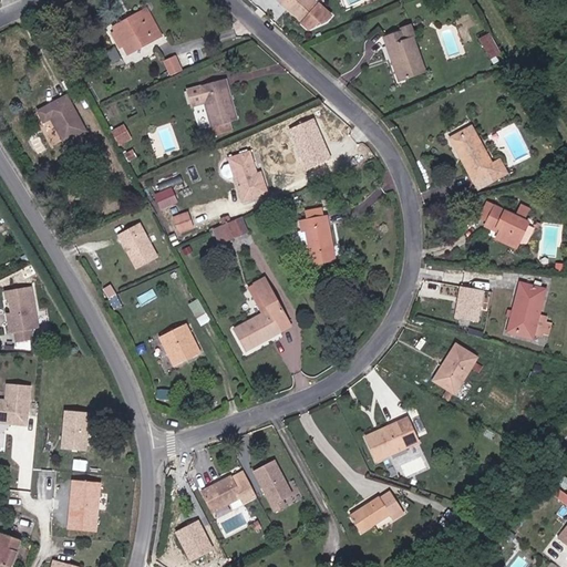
[(323,3),(319,0),(285,0),(309,20),(308,21),(315,28),(318,23),(320,26),(326,19),(328,21),(332,20),(338,13),(325,2),(323,3)]
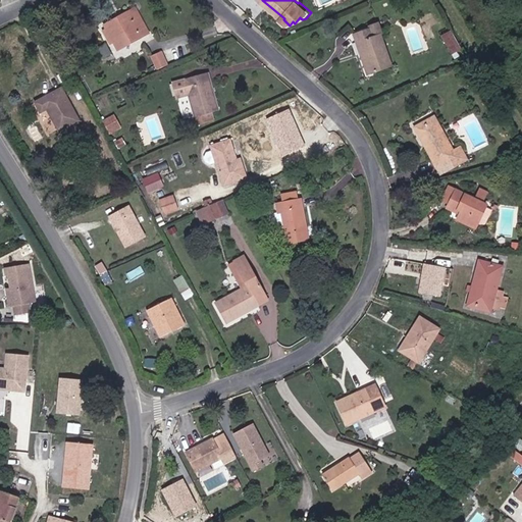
[(134,3),(121,9),(124,16),(138,10),(134,3)]
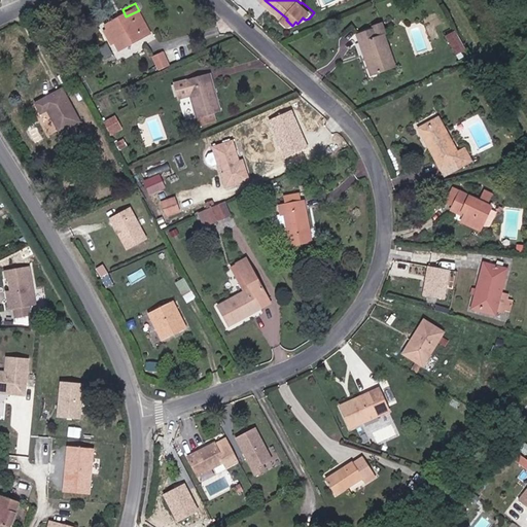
[(148,32),(139,10),(126,16),(123,9),(107,16),(121,45),(148,32)]
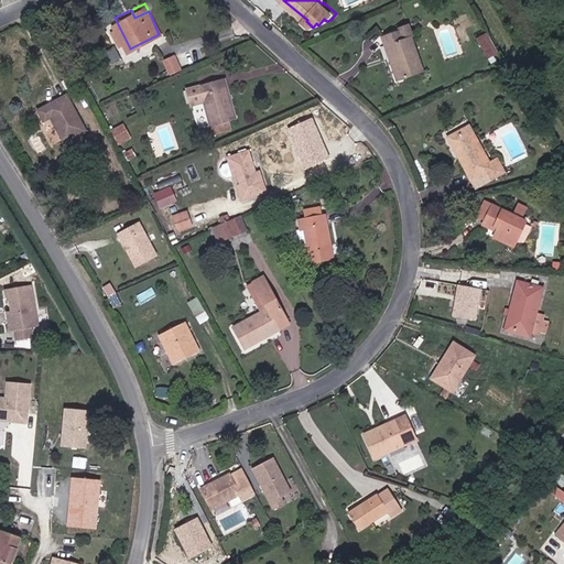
[(404,25),(403,29),(384,35),(388,44),(392,43),(404,79),(425,71),(413,36),(416,35),(411,22),(404,25)]
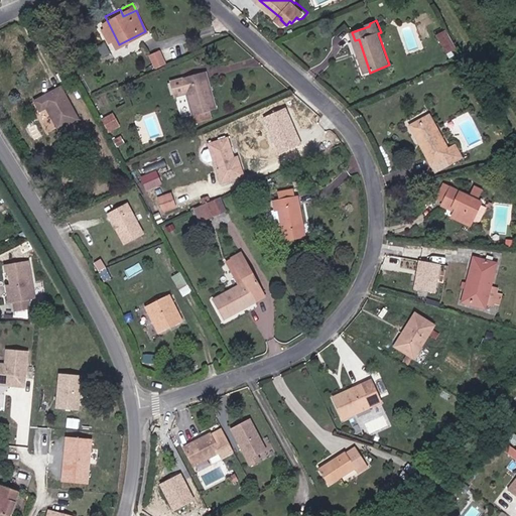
[(446,52),(456,47),(445,28),(435,34),(446,52)]
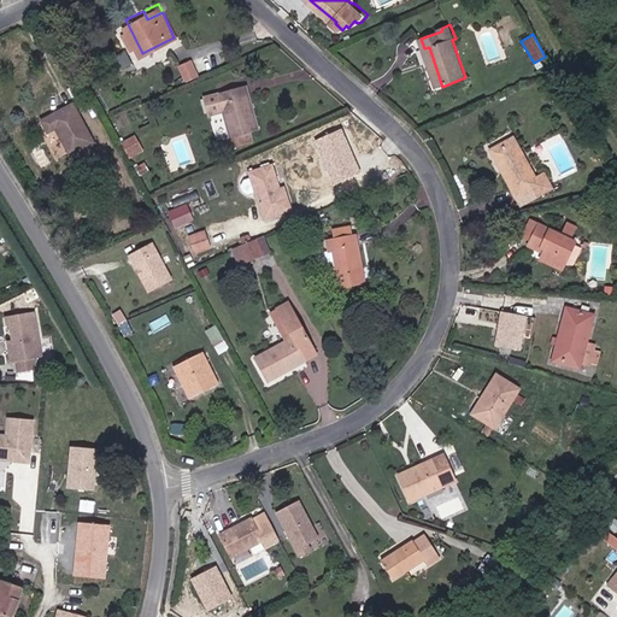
[(442,87),(429,47),(424,48),(438,88),(442,87)]
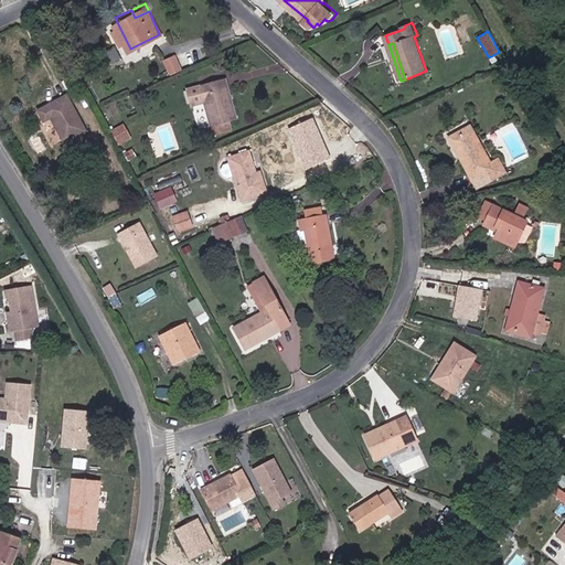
[(173,75),(183,71),(174,54),(164,59),(173,75)]
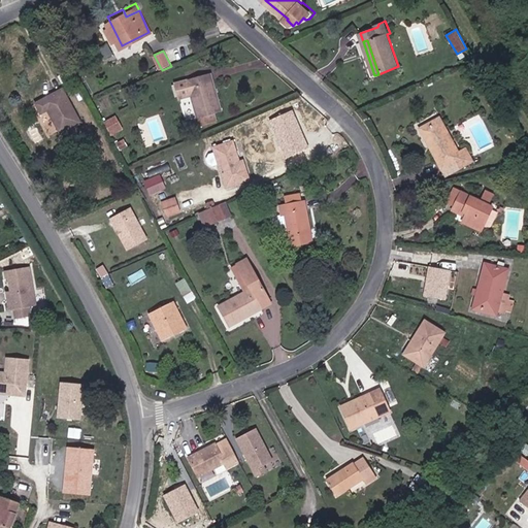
[(198,69),(208,91),(211,89),(202,67),(198,69)]
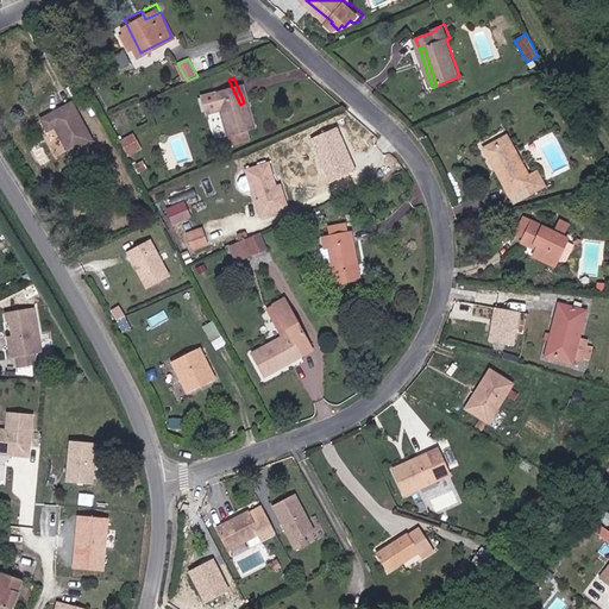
[(228,80),(208,88),(228,132),(223,135),(226,145),(245,136),(242,127),(253,123),(244,102),(240,105),(228,80)]
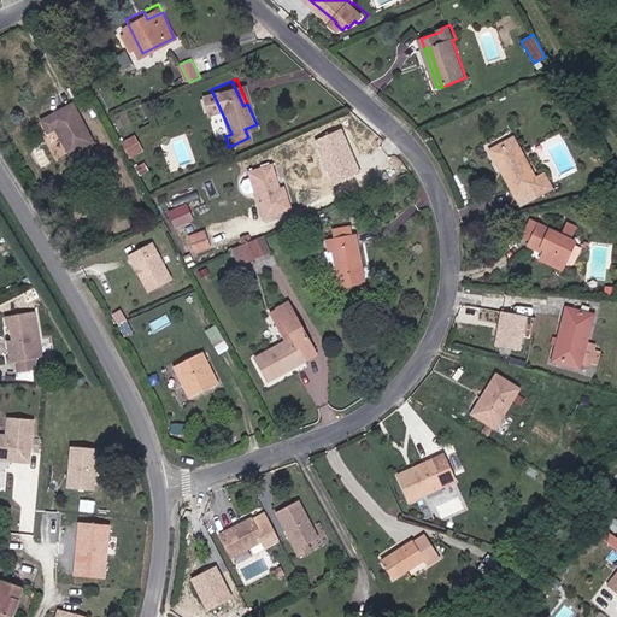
[(95,141),(76,103),(45,119),(51,131),(60,127),(72,153),(95,141)]
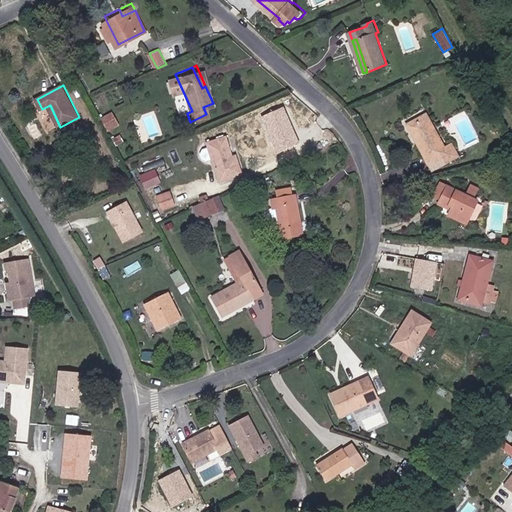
[(286,105),(258,117),(274,152),(302,140),(286,105)]
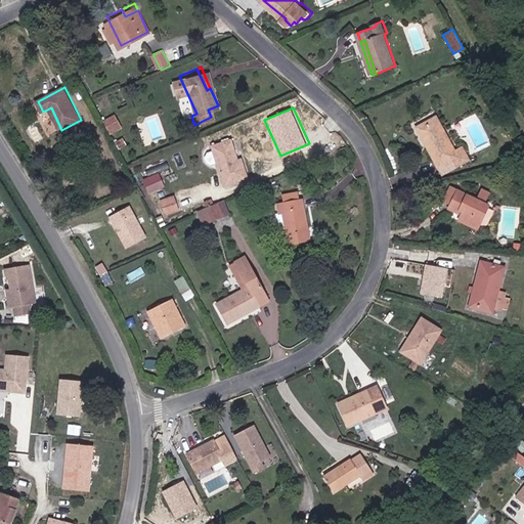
[(110,132),(122,128),(117,115),(104,119),(110,132)]
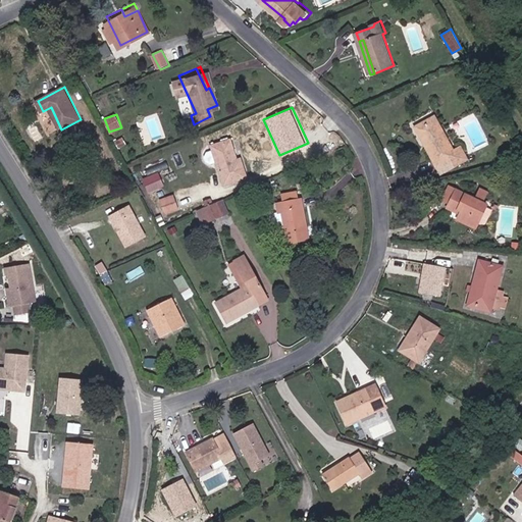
[(437,116),(420,124),(428,139),(424,141),(436,165),(449,158),(452,166),(465,160),(457,143),(452,146),(437,116)]
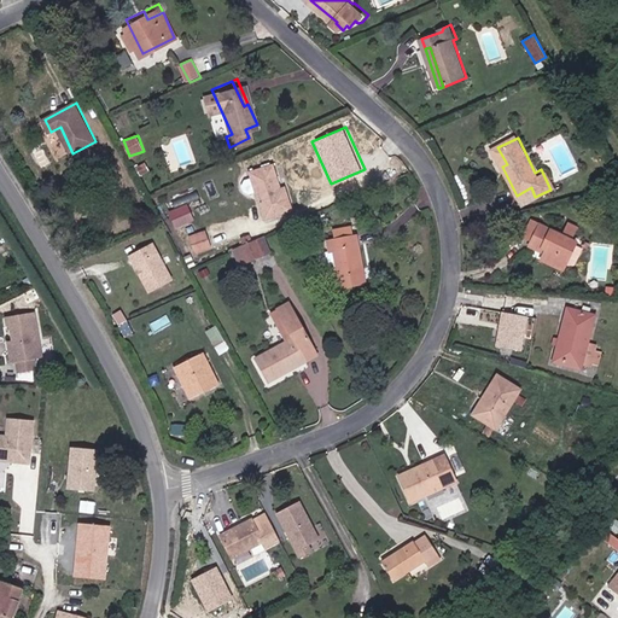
[(494,149),(502,167),(507,164),(497,147),(494,149)]
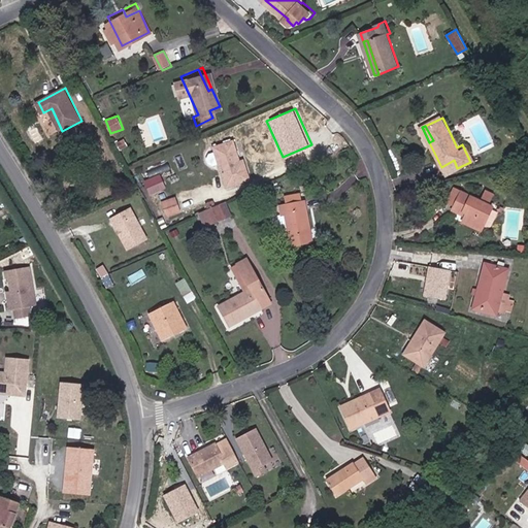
[(212,149),(229,186),(235,183),(237,188),(251,182),(249,177),(252,176),(242,156),(238,158),(230,140),(212,149)]
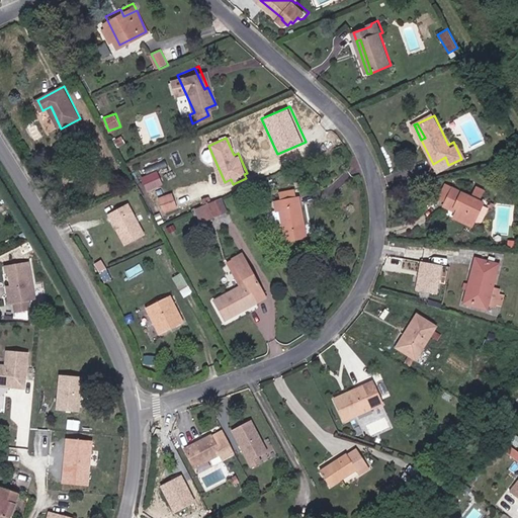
[(459,213),(456,218),(475,227),(488,206),(455,188),(452,193),(446,202),(445,205),(459,213)]
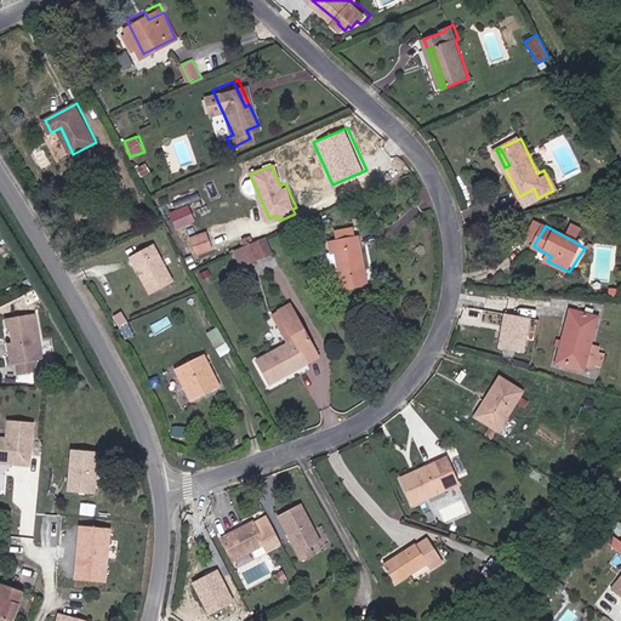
[(534,227),(527,238),(535,243),(542,232),(534,227)]
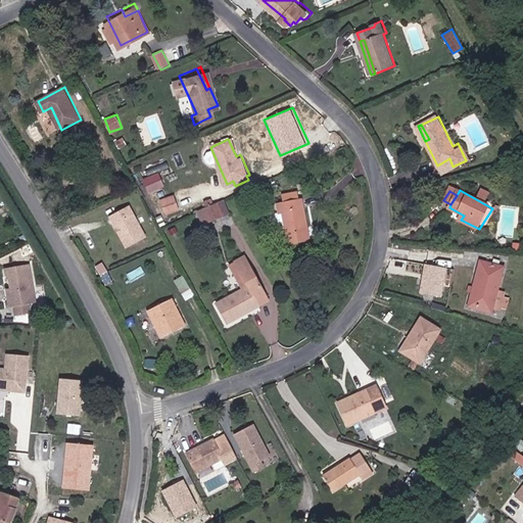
[(180,205),(175,196),(162,202),(168,211),(180,205)]
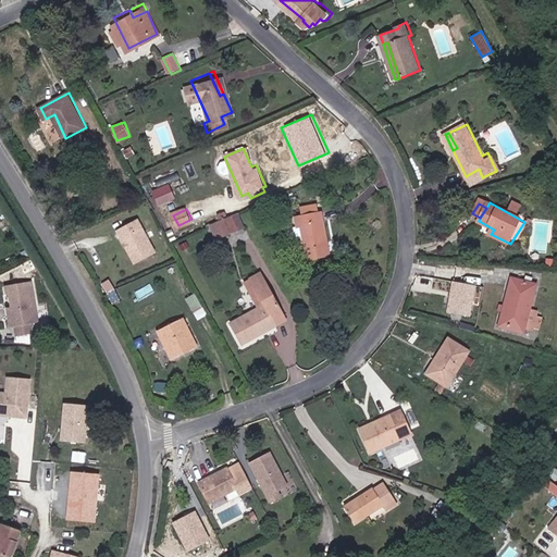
[(308,257),(329,255),(325,240),(332,240),(326,209),(300,213),(302,222),(297,223),(300,244),(305,243),(308,257)]
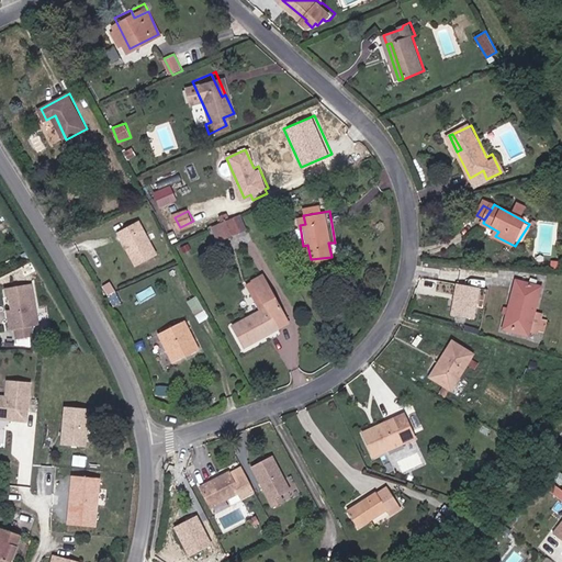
[(228,218),(236,234),(245,229),(237,215),(228,218)]
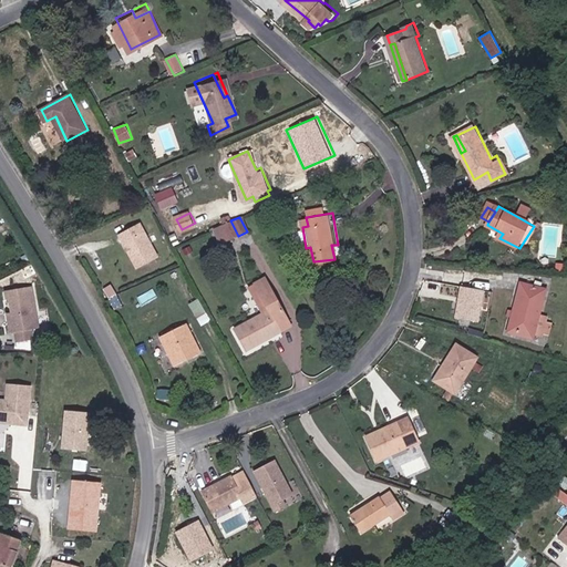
[(230,220),(218,226),(226,241),(238,236),(230,220)]
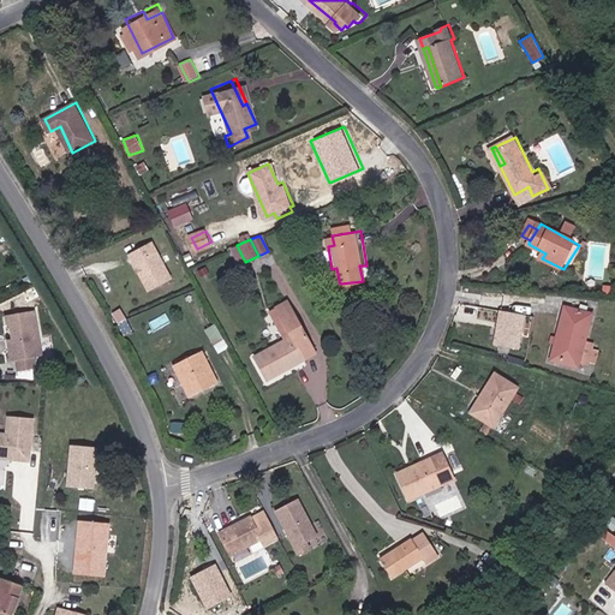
[(173,279),(154,243),(131,255),(150,291),(173,279)]
